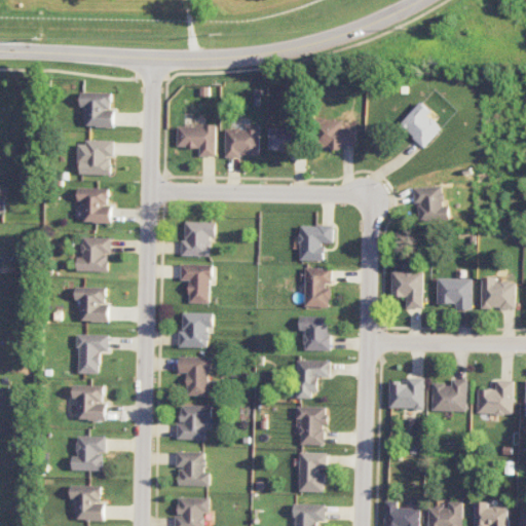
[(80,106),(85,106),(85,126),(114,126),(114,110),(111,110),(111,92),(81,91),(80,106)]
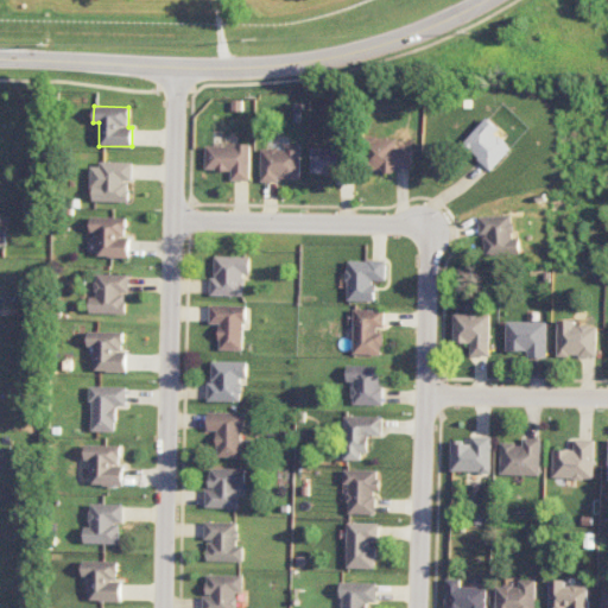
[(491,171),(512,147),(496,134),(500,131),(486,118),(461,144),(491,171)]
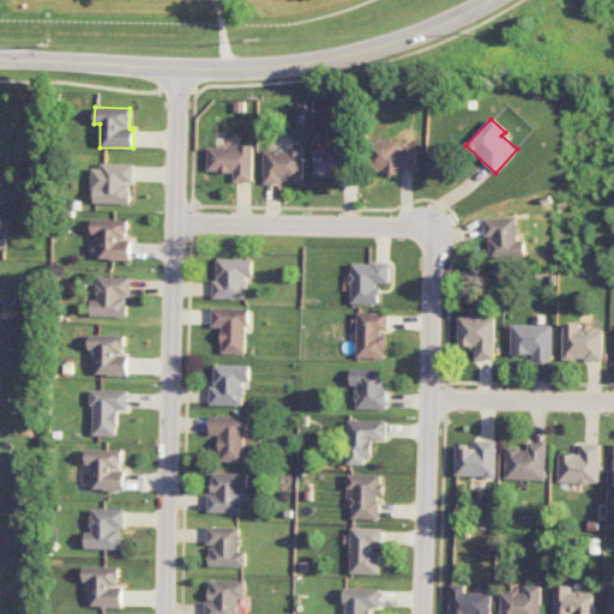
[(415,169),(415,149),(399,148),(399,140),(372,139),(371,172),(398,173),(398,169),(415,169)]
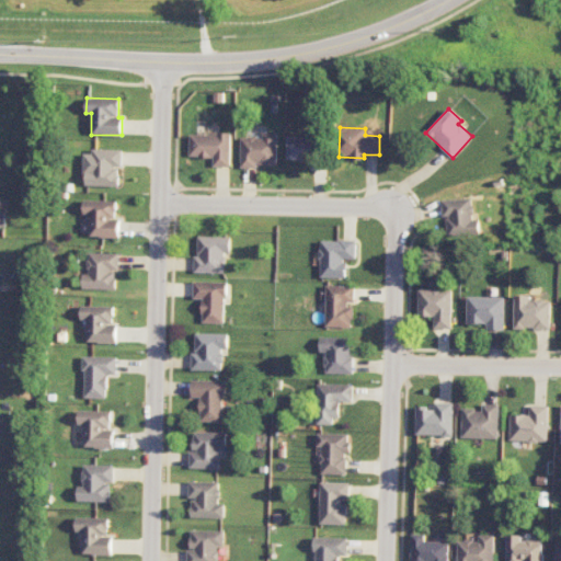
[(276,165),(276,132),(262,132),(262,137),(240,137),(240,165),(276,165)]
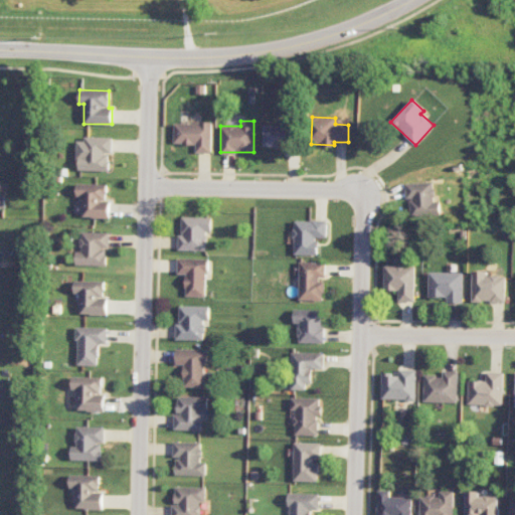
[(211,124),(174,123),(173,144),(195,144),(194,153),(210,153),(211,124)]
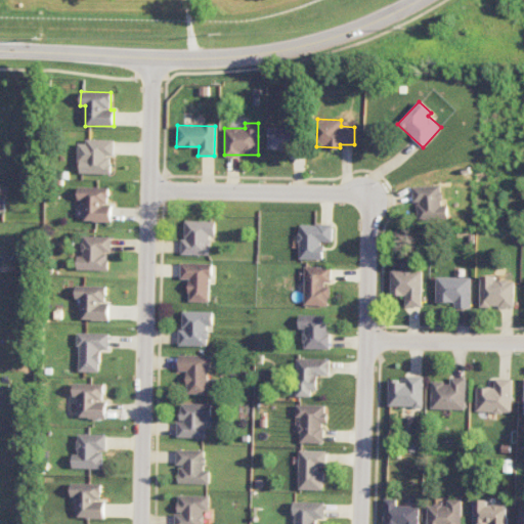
[(267,149),(290,149),(290,158),(305,158),(305,144),(298,144),(298,128),(267,128),(267,149)]
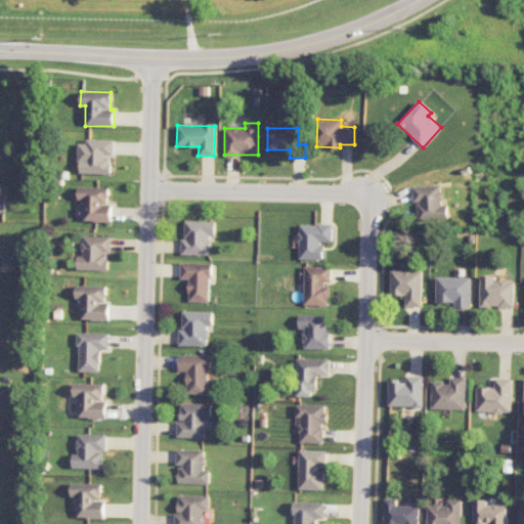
[(111,173),(111,156),(114,156),(113,140),(78,140),(79,174),(111,173)]
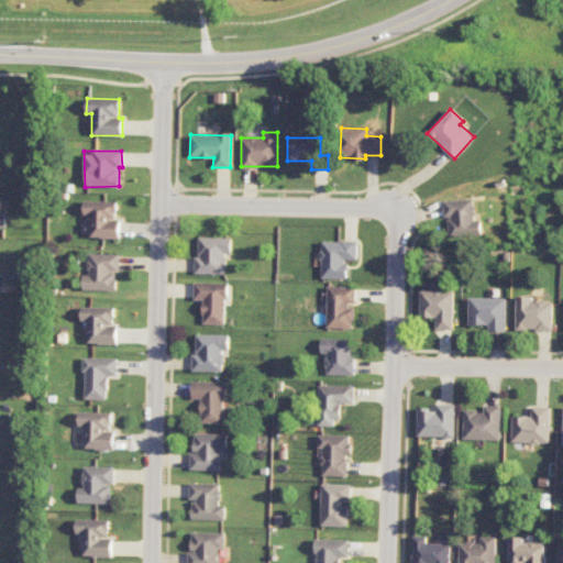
[(449,236),(482,235),(481,220),(474,221),(473,199),(443,200),(443,218),(448,218),(449,236)]
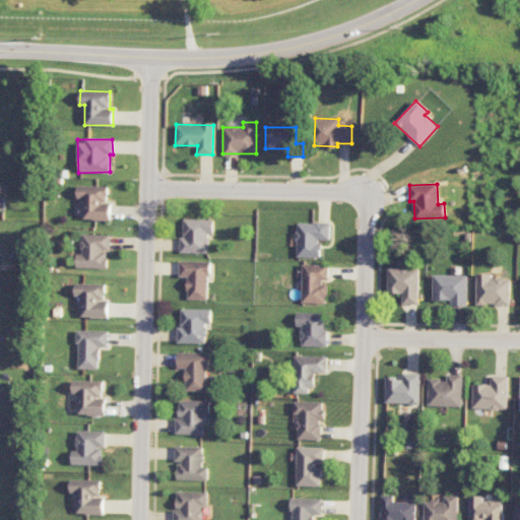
[(108,186),(77,185),(77,199),(82,199),(81,219),(111,219),(111,202),(107,202),(108,186)]
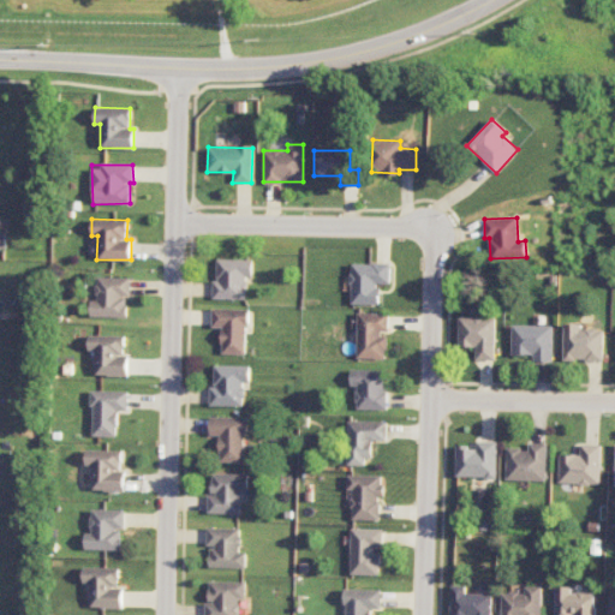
[(214,299),(245,299),(246,276),(251,276),(252,260),(215,258),(214,299)]
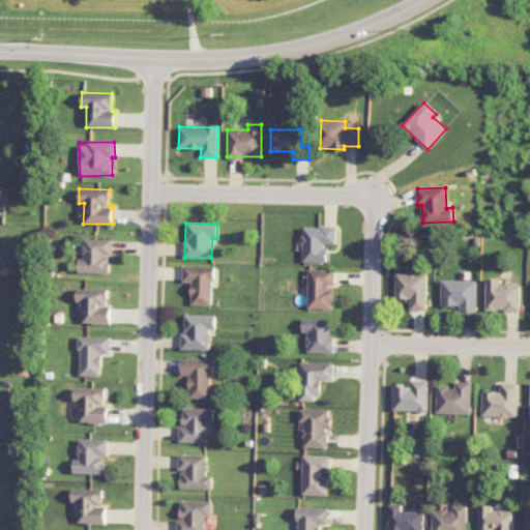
[(327,262),(327,244),(336,244),(336,227),(302,227),(302,262),(327,262)]
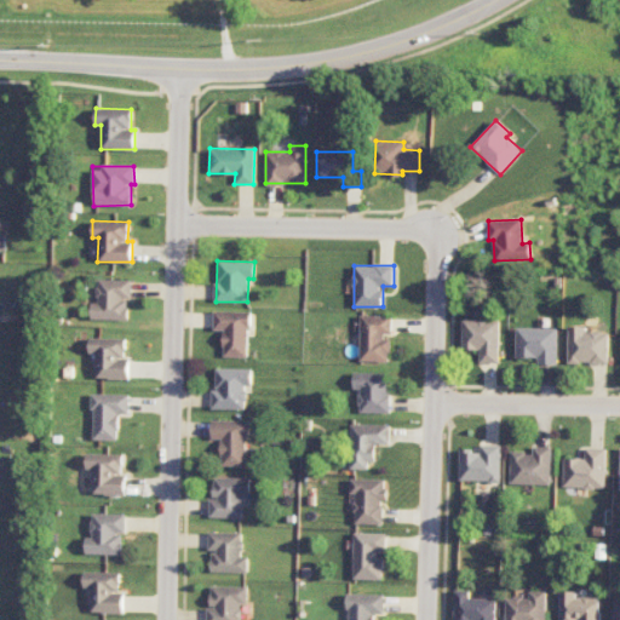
[(91,319),(127,320),(128,298),(131,298),(131,280),(97,279),(97,302),(91,302),(91,319)]
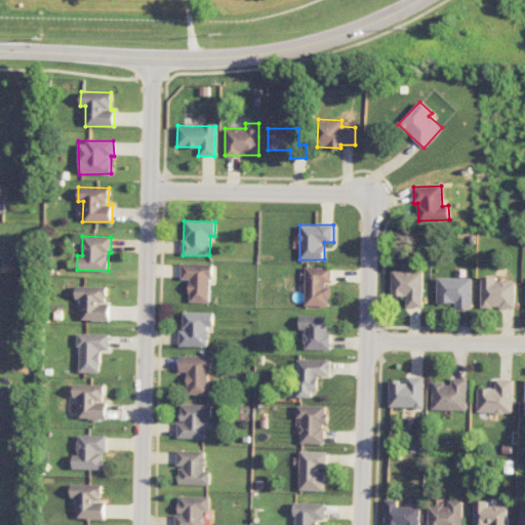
[(210,303),(211,264),(182,264),(180,279),(189,280),(189,301),(210,303)]
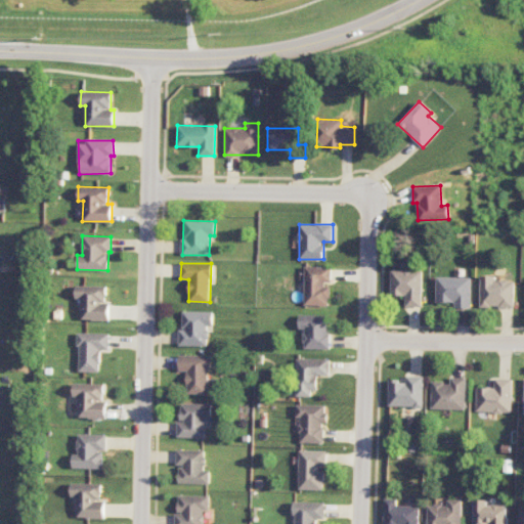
[(332,266),(305,266),(304,305),(330,306),(330,284),(331,284),(332,266)]
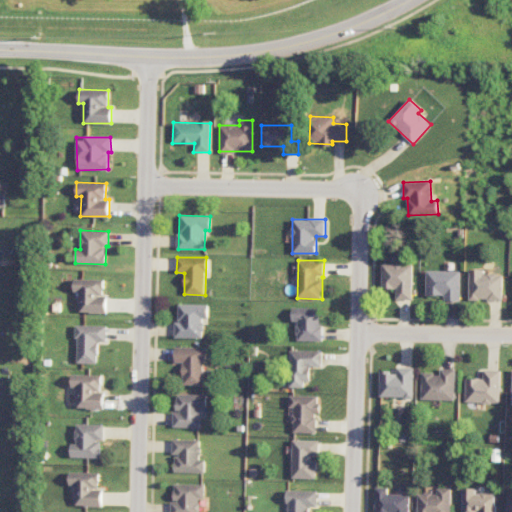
[(412,264),(381,263),(381,288),(395,289),(395,299),(411,299),(412,264)]
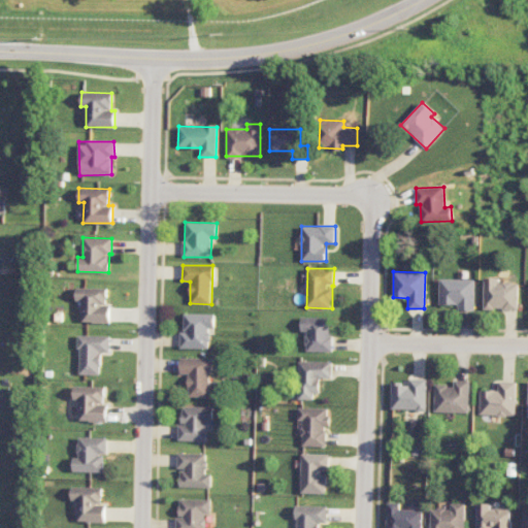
[(518,283),(498,283),(498,277),(484,277),(484,309),(518,309),(518,283)]
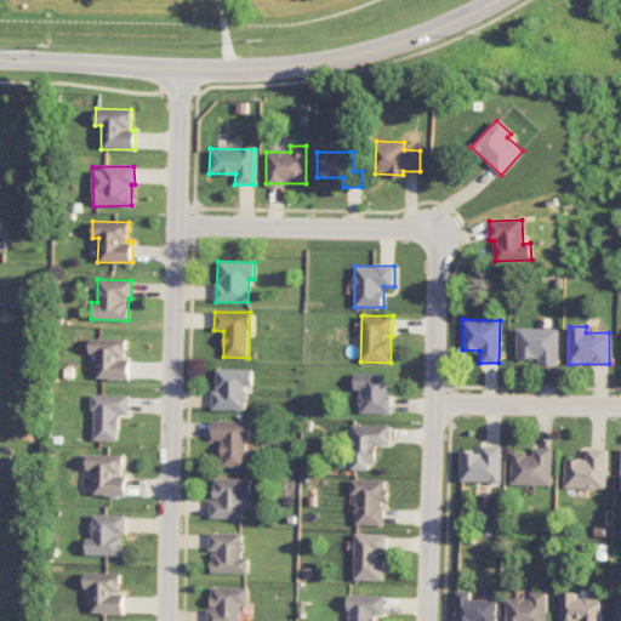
[(558,329),(517,328),(517,358),(537,359),(537,364),(558,364),(558,329)]
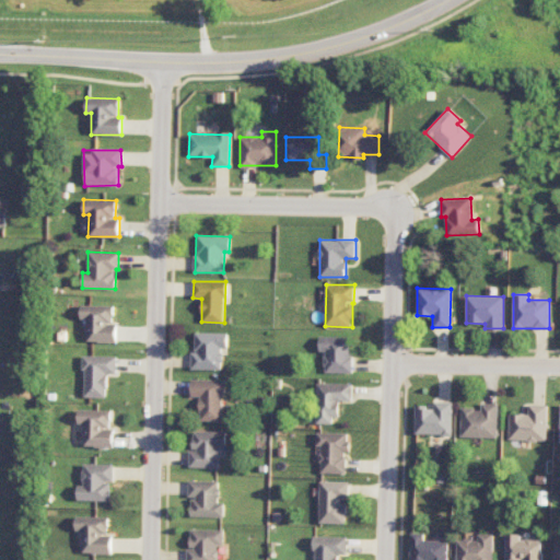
[(114,305),(81,305),(81,319),(86,319),(85,341),(116,342),(117,324),(114,324),(114,305)]
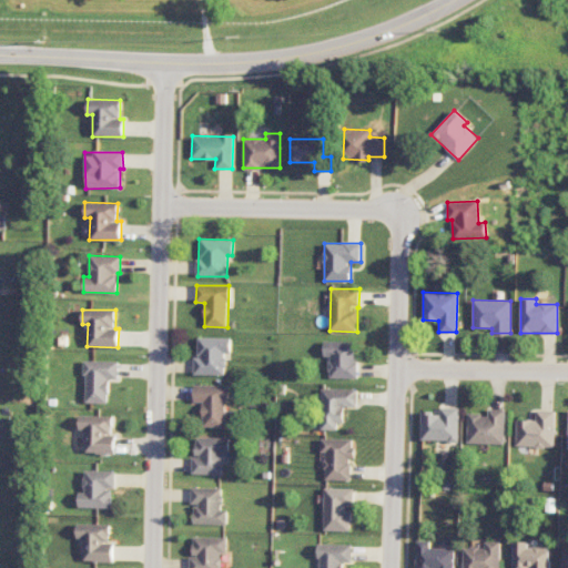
[(225,375),(225,352),(230,352),(231,337),(195,337),(195,375),(225,375)]
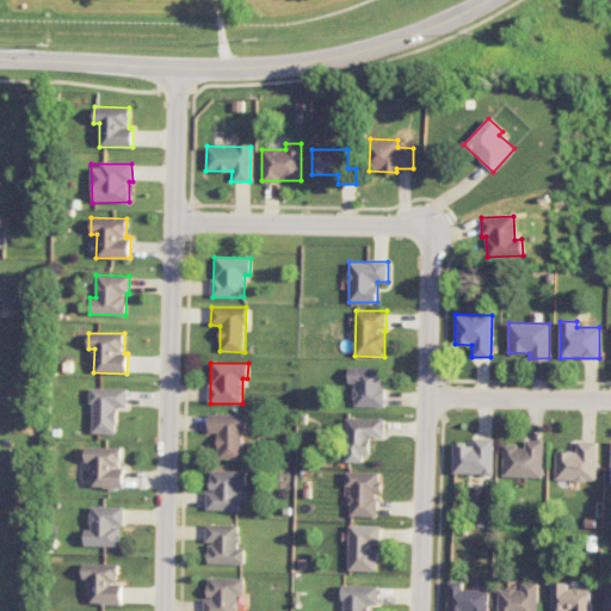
[(383,368),(349,368),(349,383),(353,383),(353,407),(384,407),(383,368)]
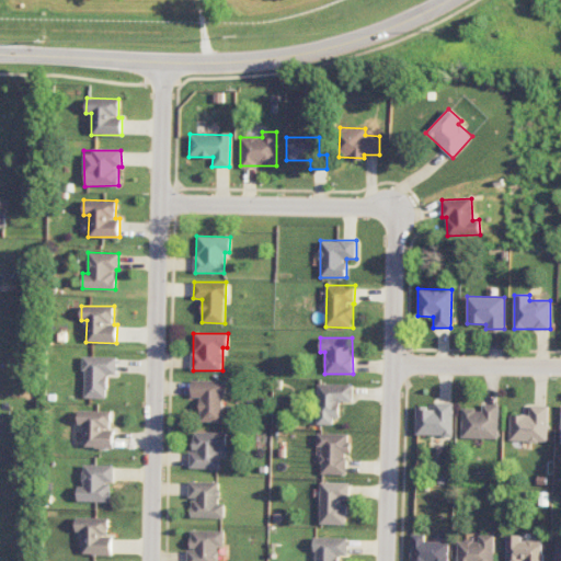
[(107,398),(107,375),(116,375),(117,357),(84,356),(83,398),(107,398)]
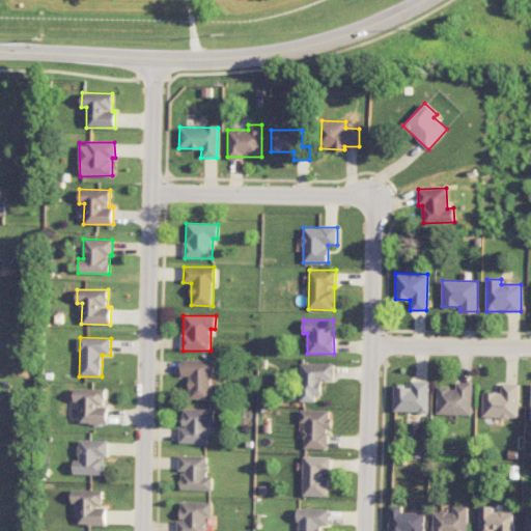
[(211,399),(212,360),(180,359),(180,375),(189,375),(189,398),(211,399)]
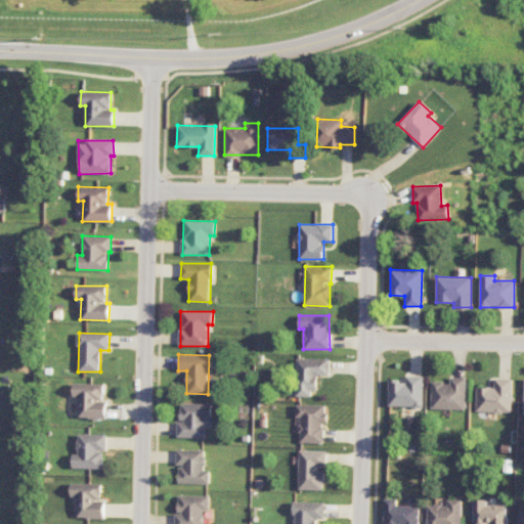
[(315,375),(329,376),(329,358),(296,358),(296,396),(314,396),(315,375)]
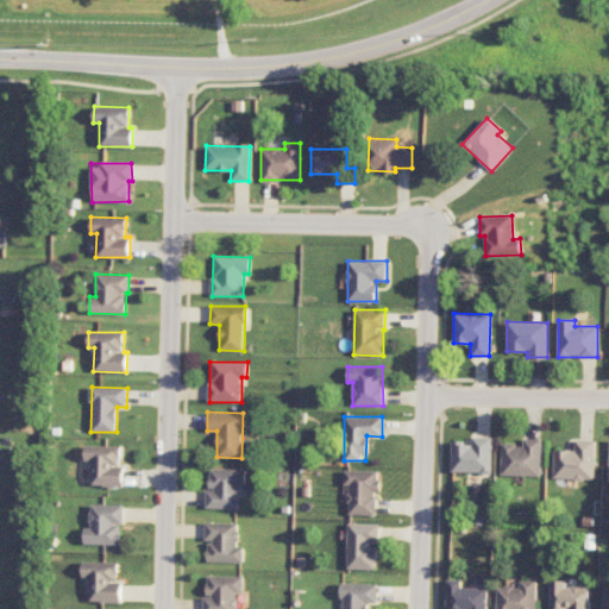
[(491,437),(470,437),(470,443),(451,443),(451,472),(491,472),(491,437)]
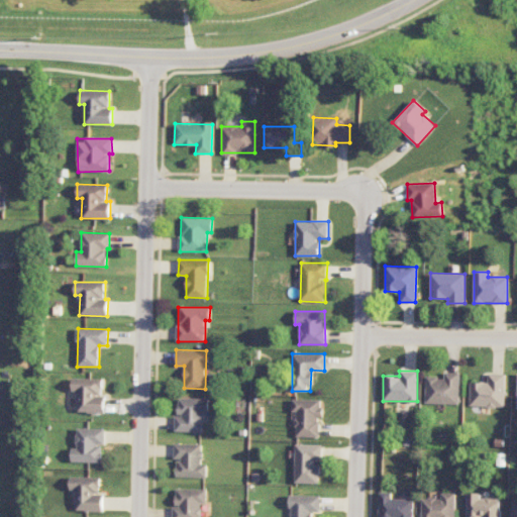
[(458,404),(459,373),(443,373),(443,377),(425,377),(424,404),(458,404)]
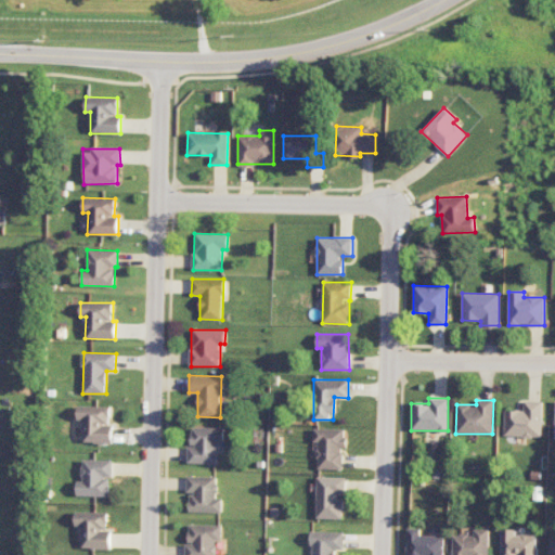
[(542,401),(524,401),(524,411),(504,410),(504,436),(541,437),(542,401)]
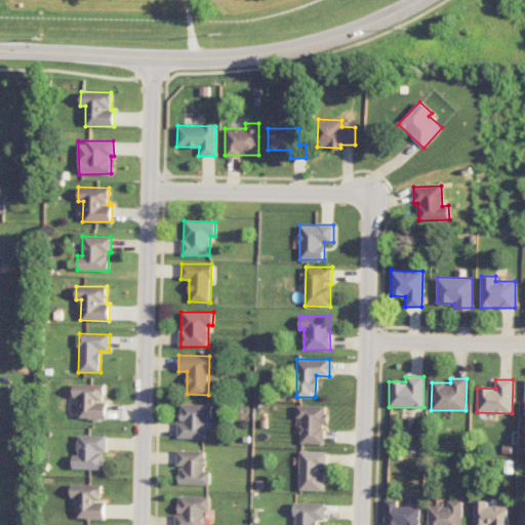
[(106,385),(74,385),(73,398),(78,398),(78,418),(105,419),(106,385)]
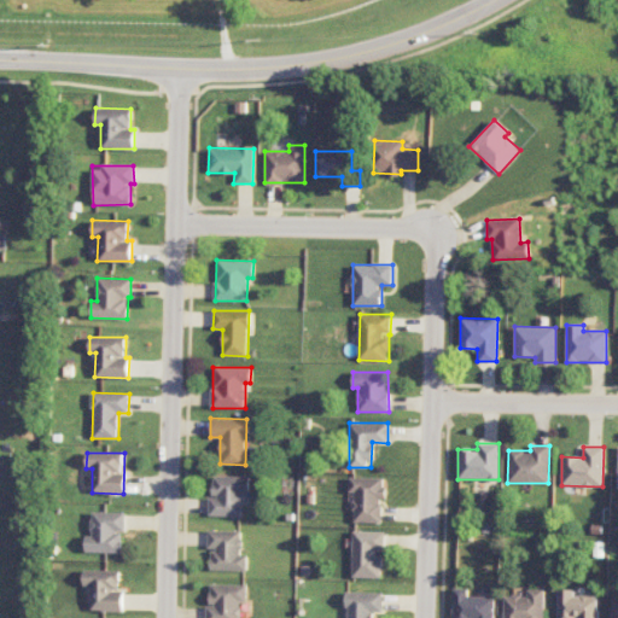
[(246,517),(246,477),(210,476),(210,516),(246,517)]
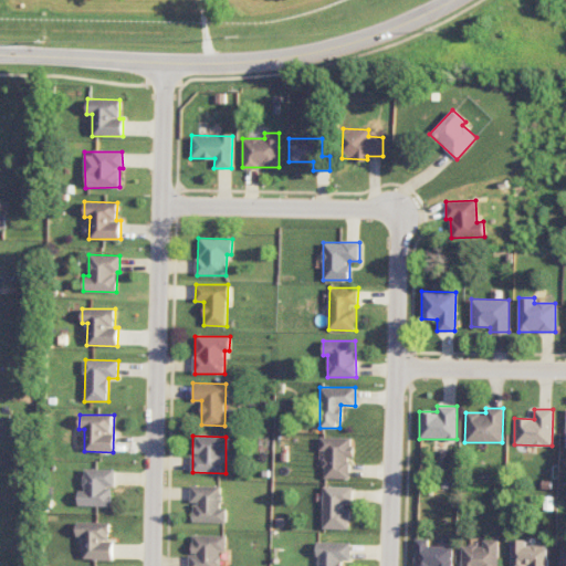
[(348,479),(349,458),(353,458),(353,438),(322,437),(322,478),(348,479)]
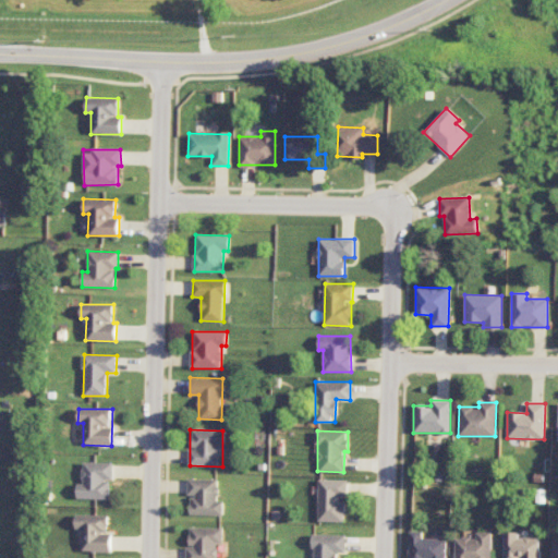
[(76,498),(111,499),(112,462),(83,461),(83,483),(77,483),(76,498)]
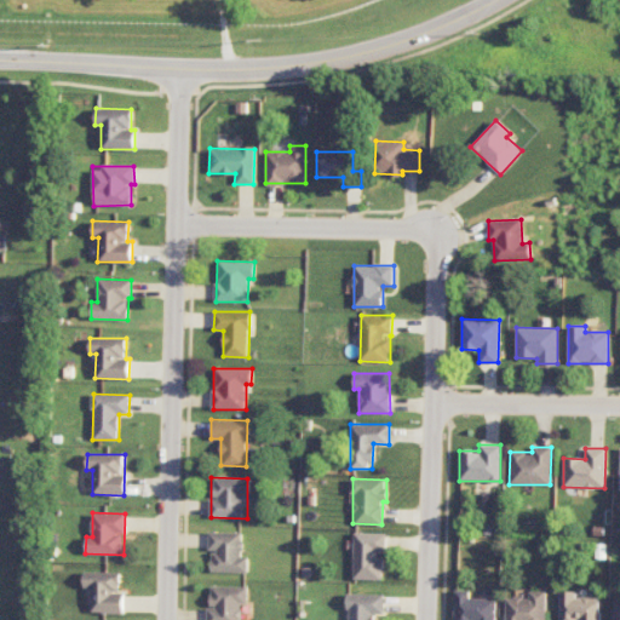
[(247,573),(247,557),(241,556),(242,533),(208,532),(208,551),(211,551),(210,572),(247,573)]
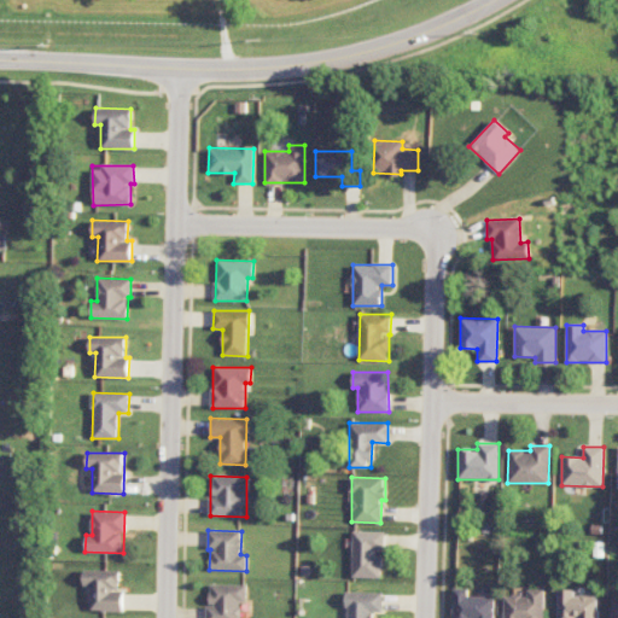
[(384,531),(353,531),(353,577),(383,577),(383,552),(384,552),(384,531)]
